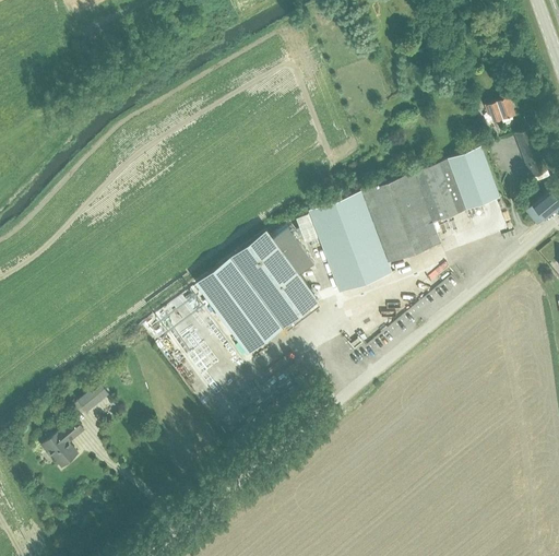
[(508,96),(485,105),(488,115),(490,115),(494,122),(502,119),(504,123),(511,121),(510,116),(514,115),(510,104),(511,103),(510,99),(509,99),(508,96)]
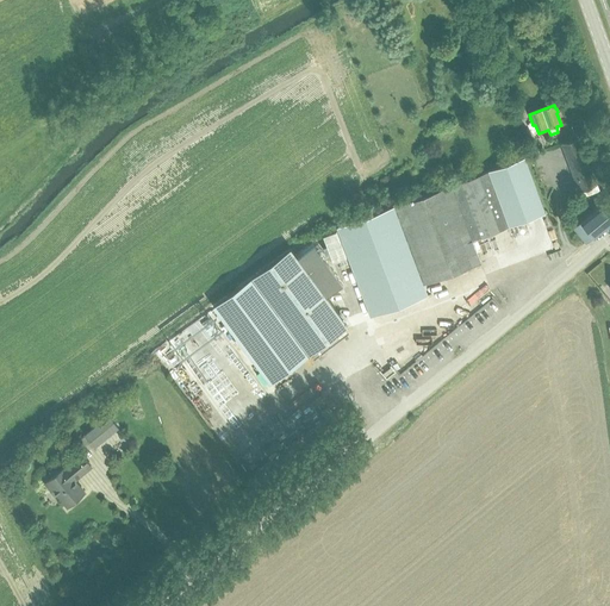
[(561,147),(579,193),(597,187),(579,139),(561,147)]
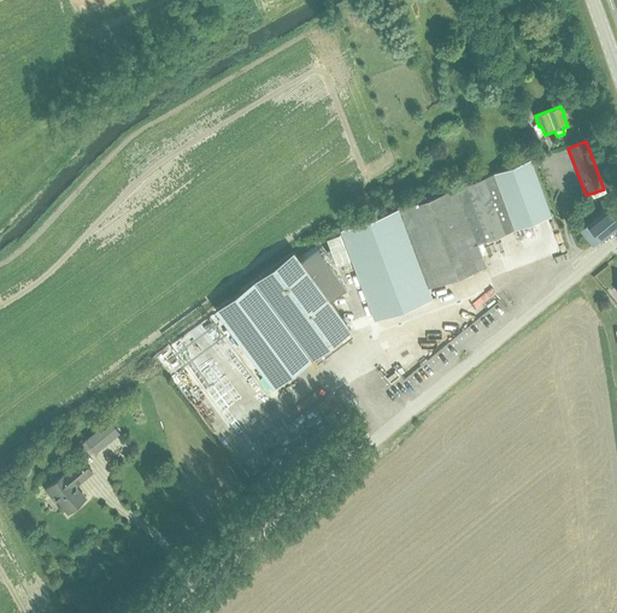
[(341,233),(375,323),(432,301),(428,290),(486,269),(477,246),(551,219),(530,163),(341,233)]
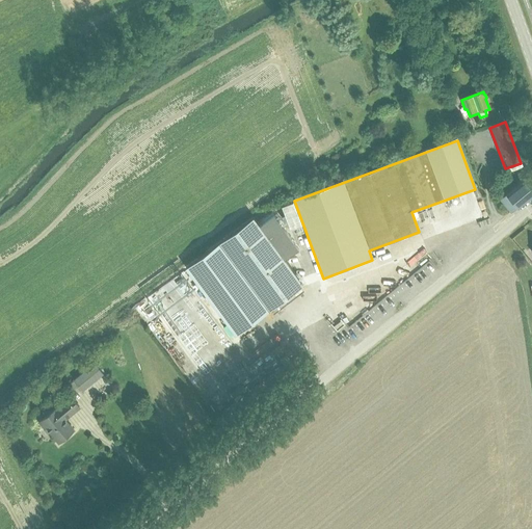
[(521,163),(505,168),(507,175),(514,172),(523,168),(522,166),(521,163)]
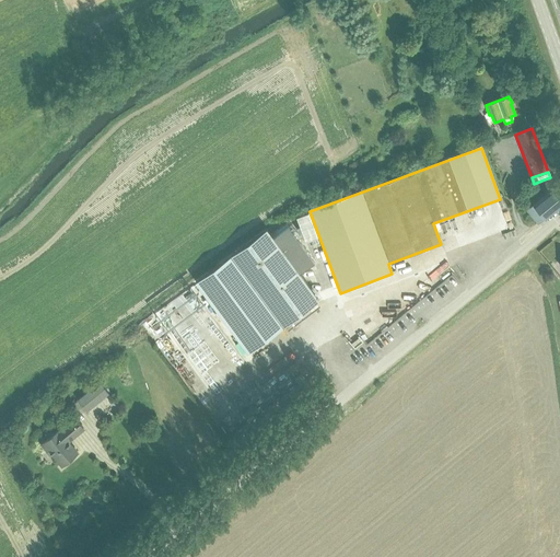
[(526,211),(538,225),(559,207),(559,186),(558,185),(526,211)]
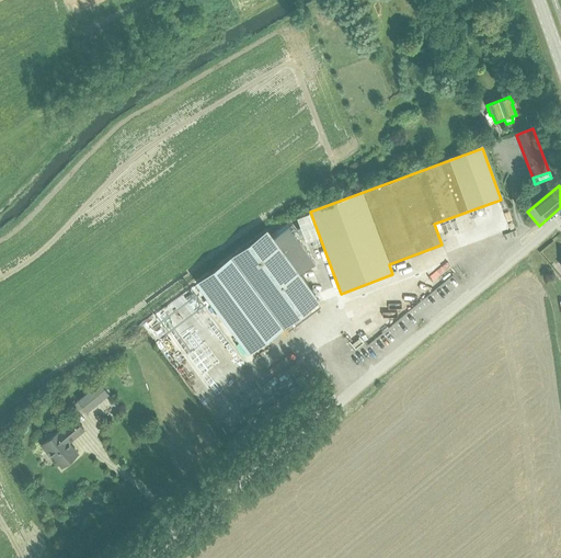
[(309,215),(297,219),(306,245),(318,239),(309,215)]
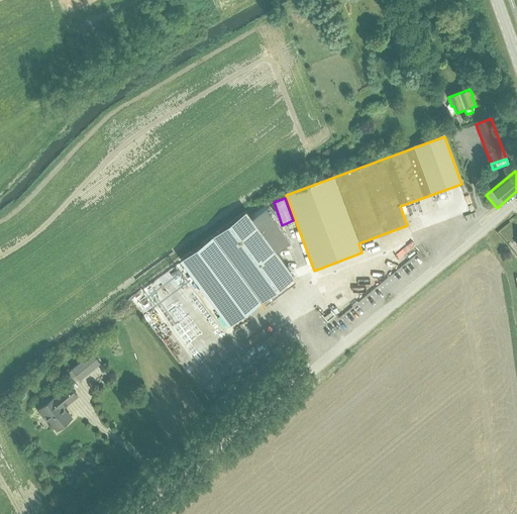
[(250,217),(246,212),(213,235),(261,302),(294,279),(277,253),(291,243),(266,207),(250,217)]
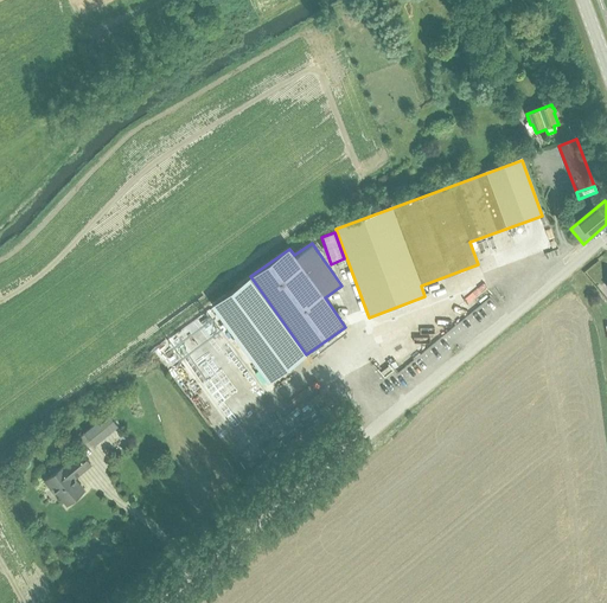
[(250,276),(213,302),(269,380),(306,354),(250,276)]
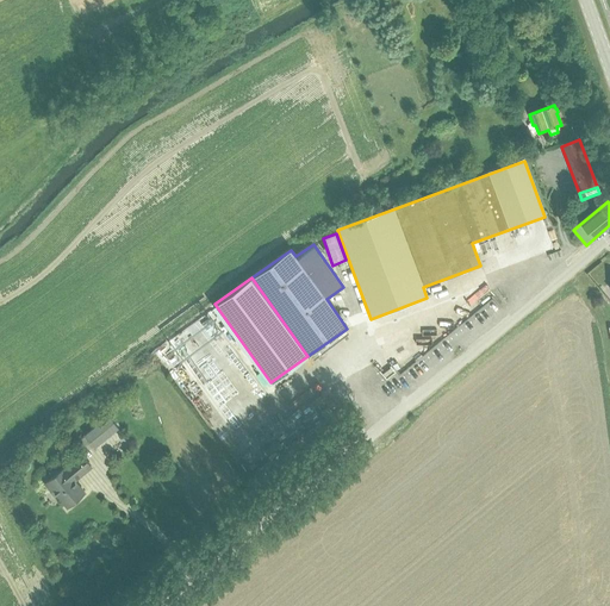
[(85,438),(94,450),(118,431),(109,419),(85,438)]
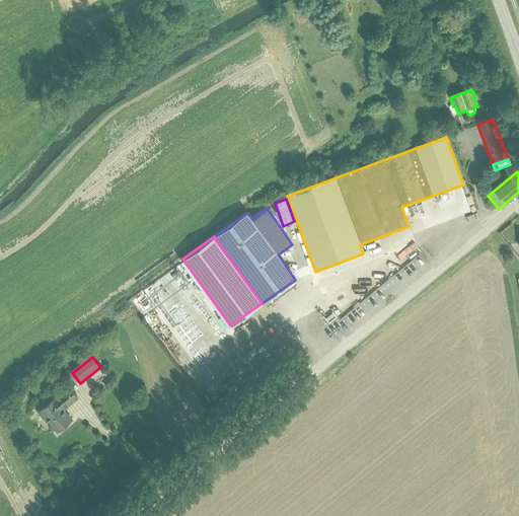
[(40,413),(57,434),(72,422),(63,412),(77,399),(68,387),(52,401),(53,402),(40,413)]
